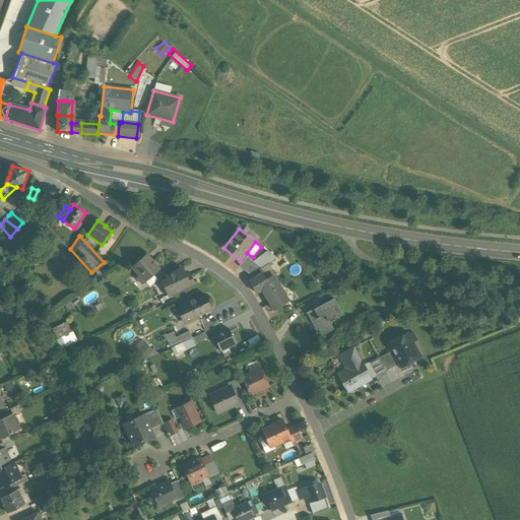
[(146,254),(131,267),(138,275),(135,278),(141,285),(159,269),(146,254)]
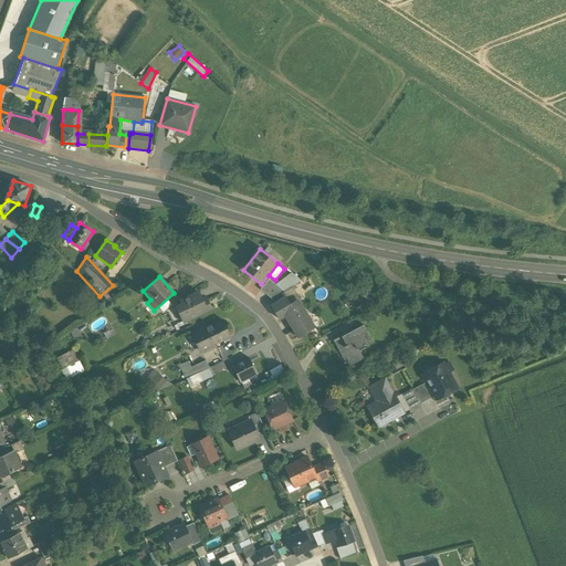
[(285,292),(269,280),(259,291),(273,301),(283,293),(285,292)]
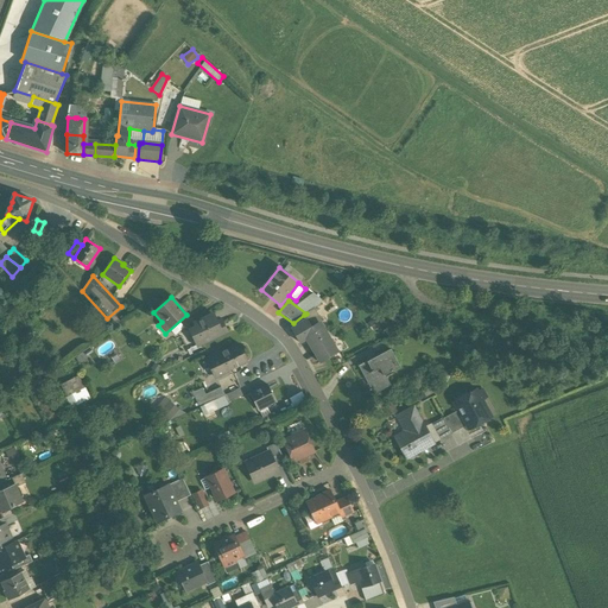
[(325,328),(314,308),(306,314),(304,315),(306,320),(312,328),(320,323),(323,329),(325,328)]
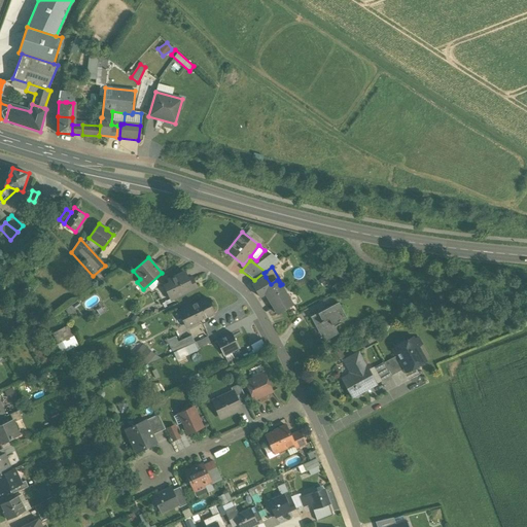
[(305,268),(297,272),(301,276),(307,272),(305,268)]
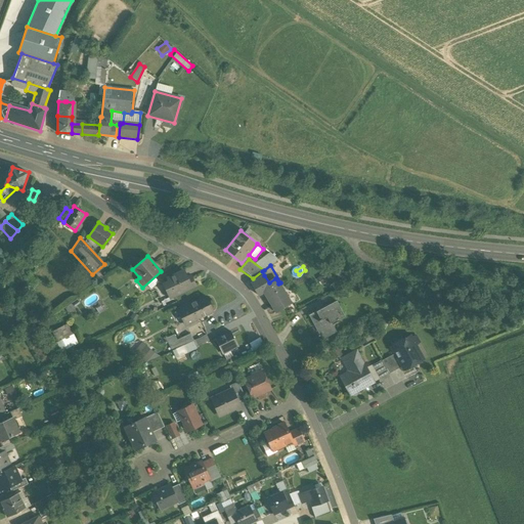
[(183,271),(168,278),(169,282),(164,286),(170,298),(194,286),(190,277),(187,278),(183,271)]
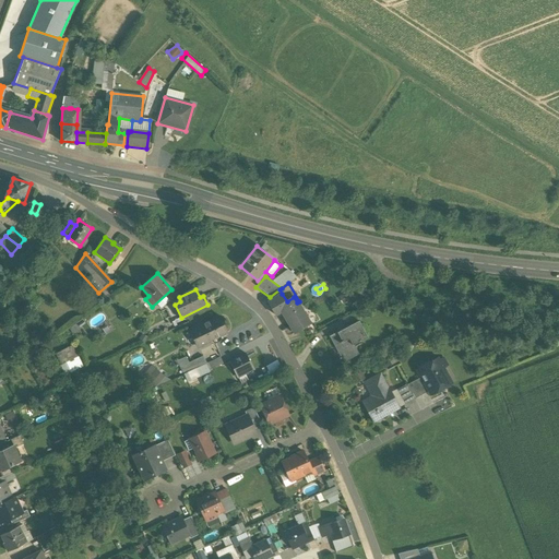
[(280,289),(270,297),(272,299),(282,294),(280,289)]
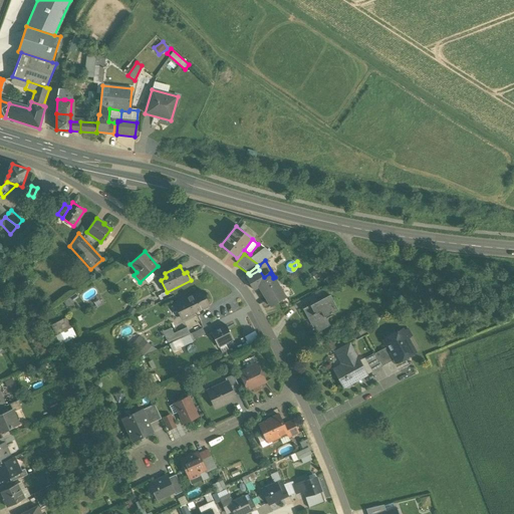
[(250,275),(246,278),(253,290),(260,286),(267,282),(264,277),(259,270),(250,275)]
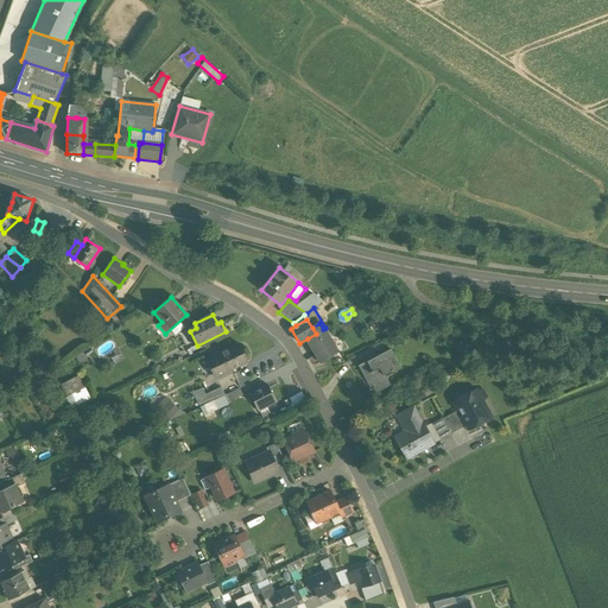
[(320,323),(312,328),(316,334),(308,339),(321,361),(336,352),(325,335),(323,329),(320,323)]
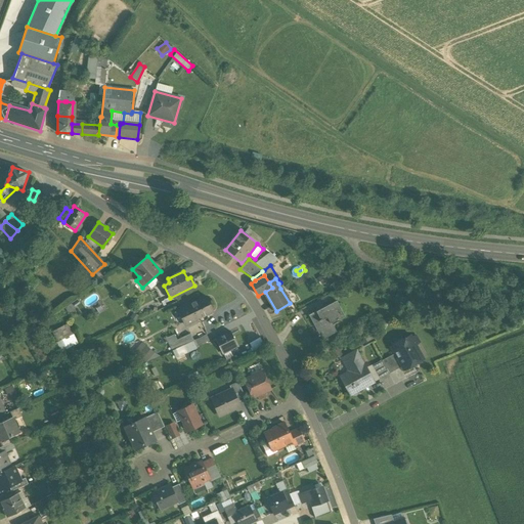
[(164,286),(155,290),(161,302),(170,298),(164,286)]
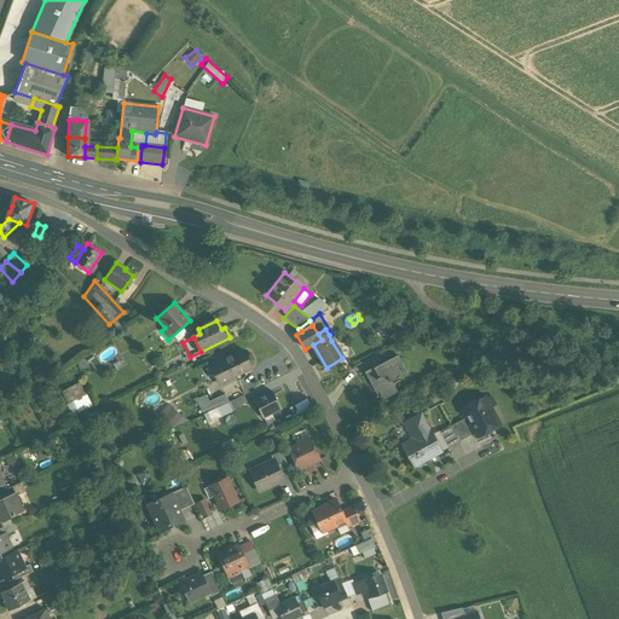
[(394,353),(392,346),(380,353),(382,359),(394,353)]
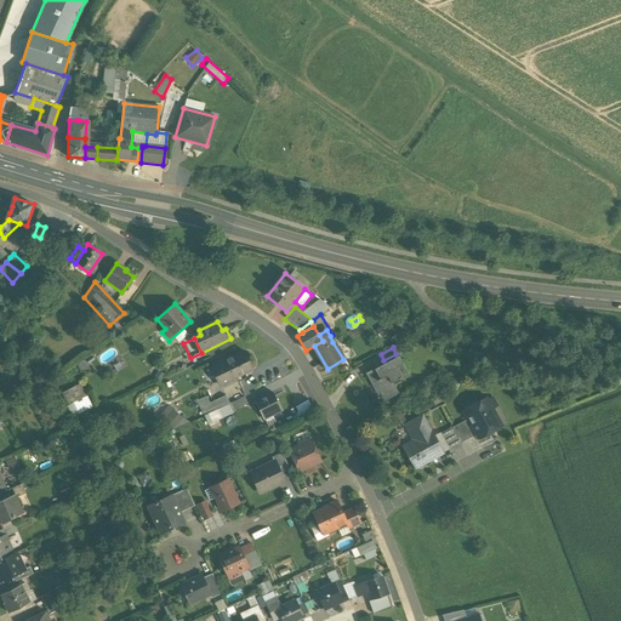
[(243,352),(223,360),(232,380),(235,377),(237,382),(245,379),(243,374),(251,370),(243,352)]
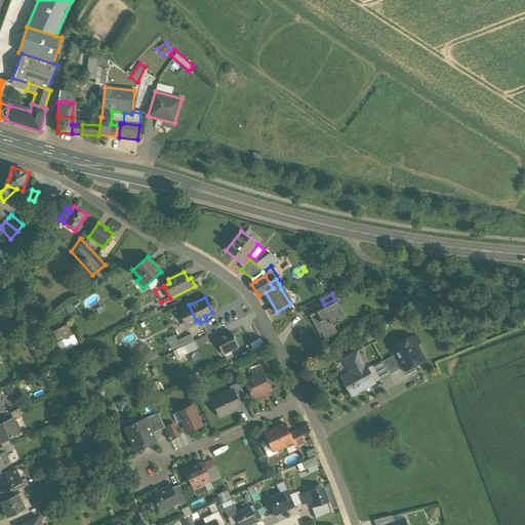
[(336,301),(310,317),(314,326),(318,324),(326,338),(335,332),(331,324),(345,317),(336,301)]
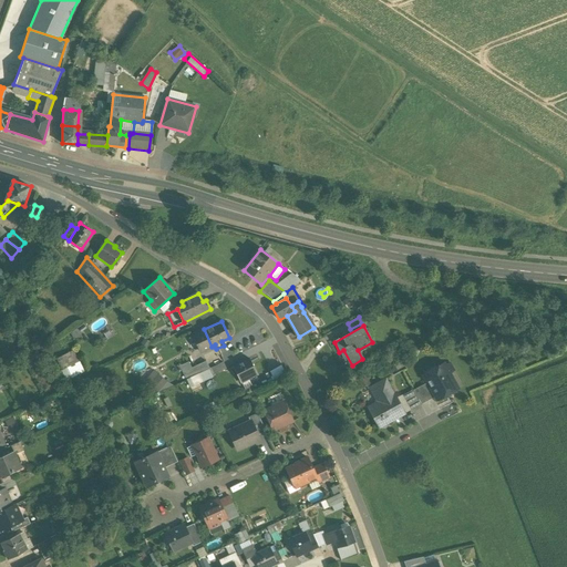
[(212,347),(204,329),(196,333),(204,350),(212,347)]
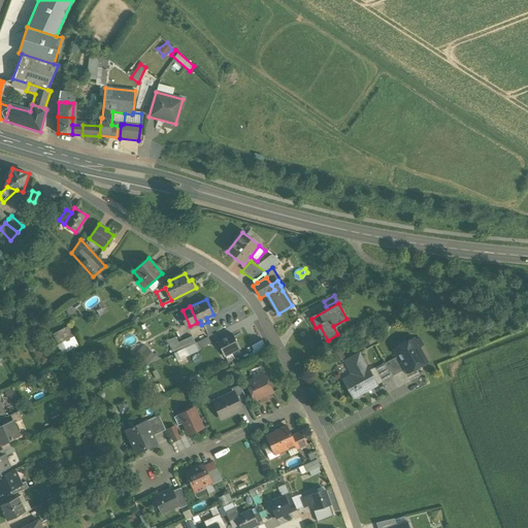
[(52,331),(58,352),(76,347),(70,325),(52,331)]
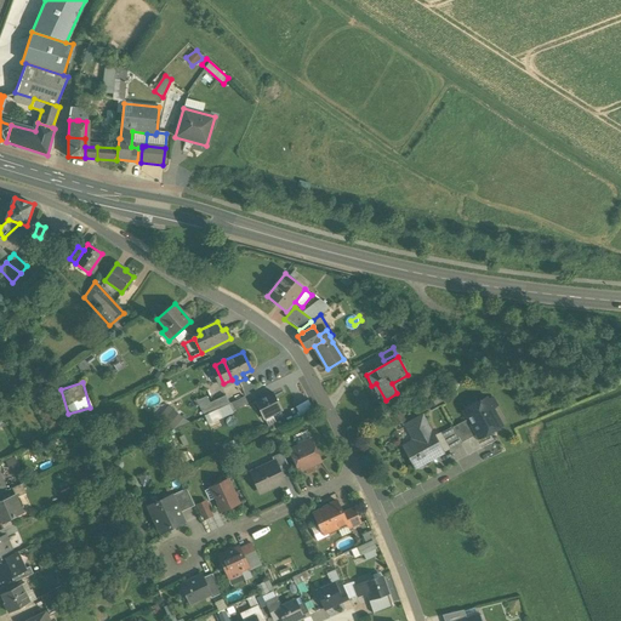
[(273,392),(255,402),(263,419),(281,410),(273,392)]
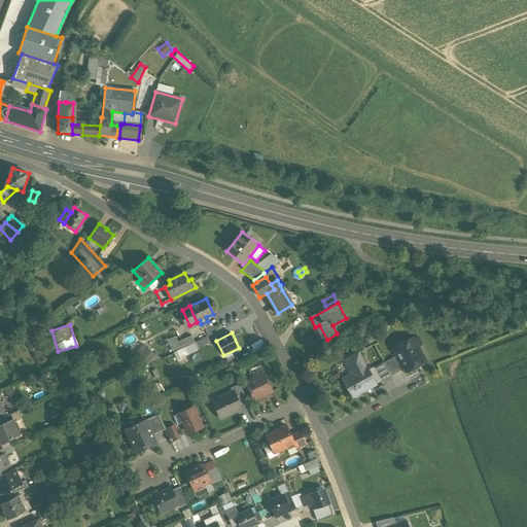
[(191,337),(170,346),(173,352),(195,343),(191,337)]
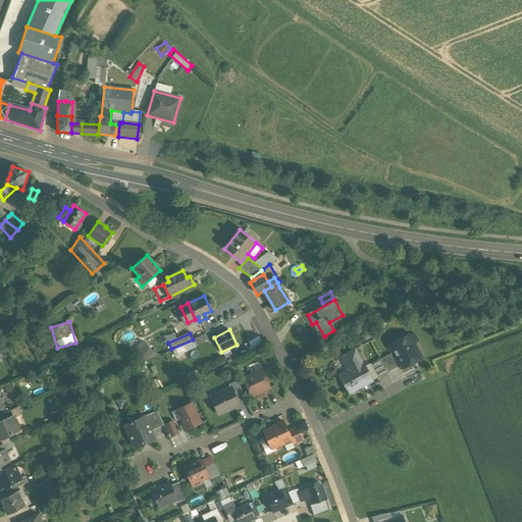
[(205,333),(195,338),(198,345),(208,340),(205,333)]
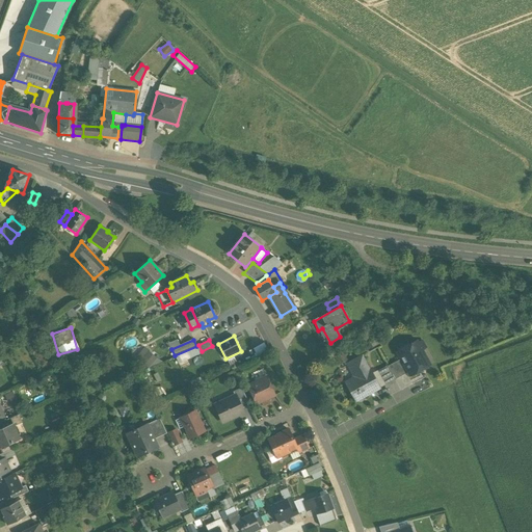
[(418,344),(414,343),(410,345),(406,353),(400,357),(401,358),(408,372),(410,375),(417,371),(418,373),(420,373),(422,372),(423,370),(422,368),(429,365),(418,344)]
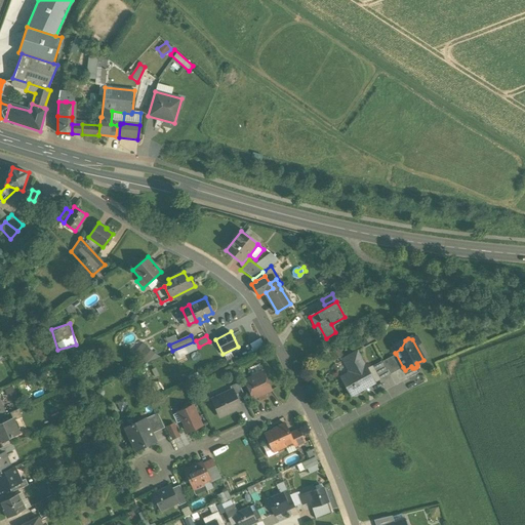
[(373,384),(357,352),(347,358),(355,373),(342,379),(351,395),(373,384)]
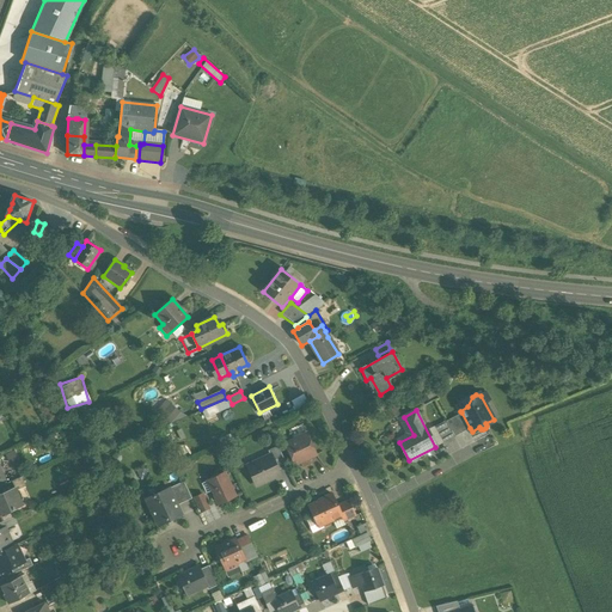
[(461,412),(446,421),(454,436),(470,428),(461,412)]
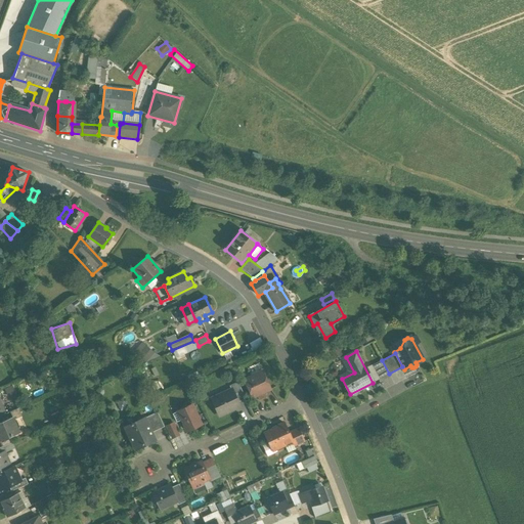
[(381,360),(372,366),(379,380),(388,375),(382,360),(381,360)]
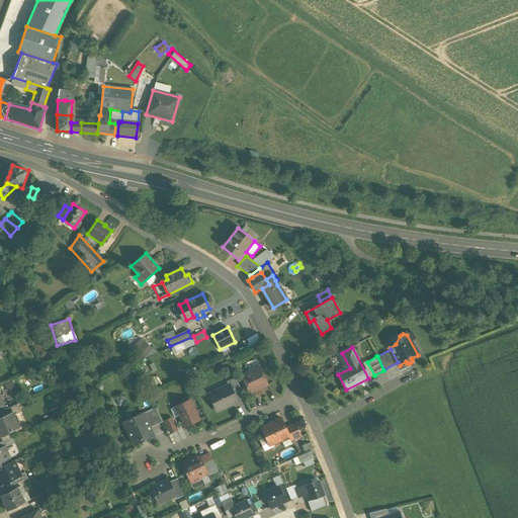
[(267,385),(259,367),(242,375),(250,394),(267,385)]
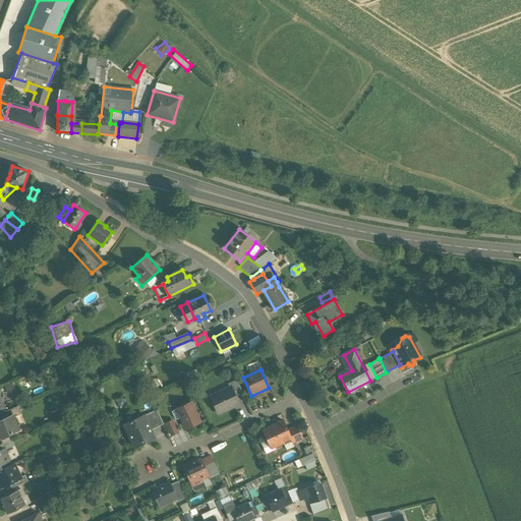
[(244,397),(236,380),(228,384),(230,388),(236,400),(244,397)]
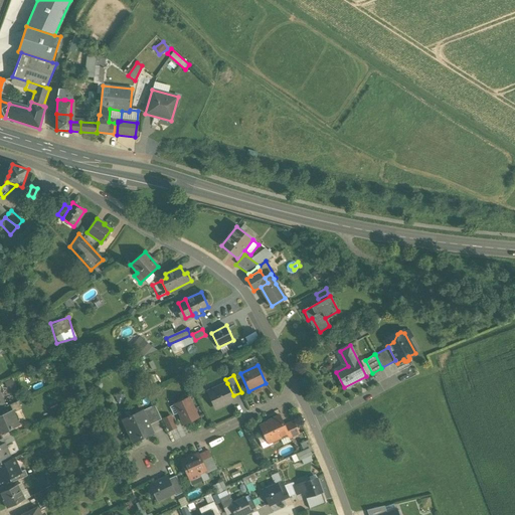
[(8,389),(16,386),(13,378),(5,380),(8,389)]
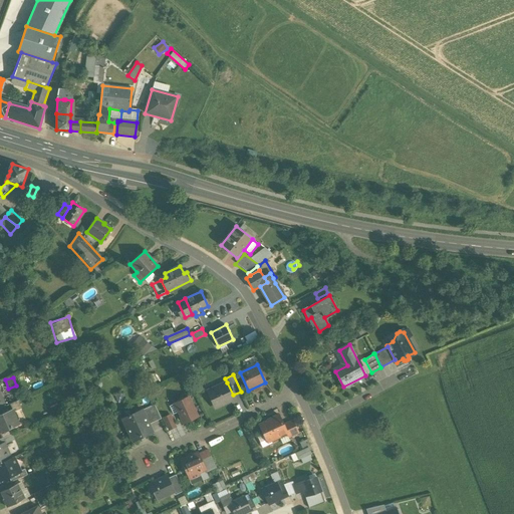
[(227,382),(208,392),(215,408),(235,399),(233,395),(227,382)]
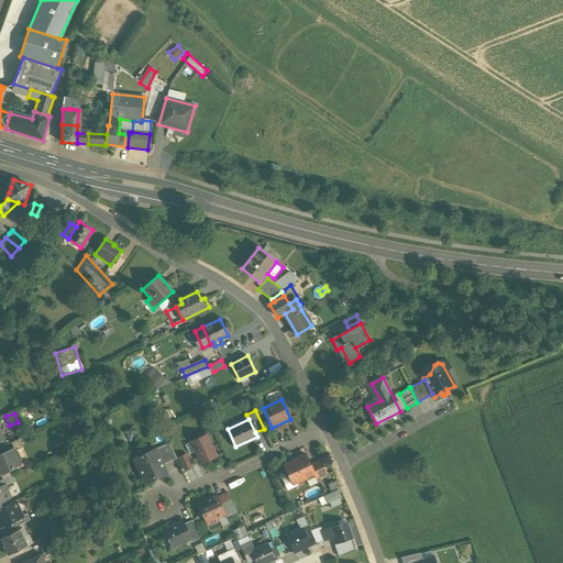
[(216,455),(206,434),(191,442),(200,463),(216,455)]
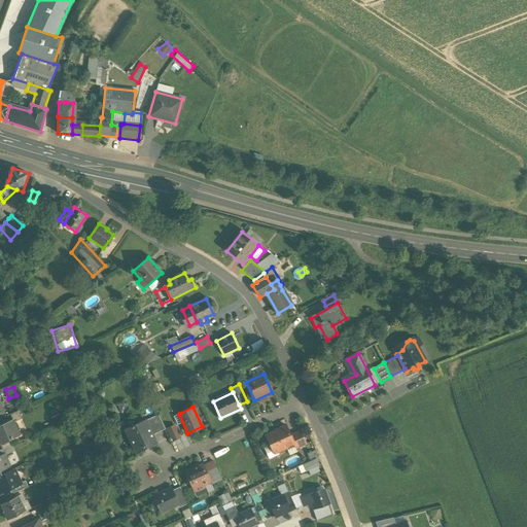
[(157,414),(145,420),(152,434),(165,429),(157,414)]
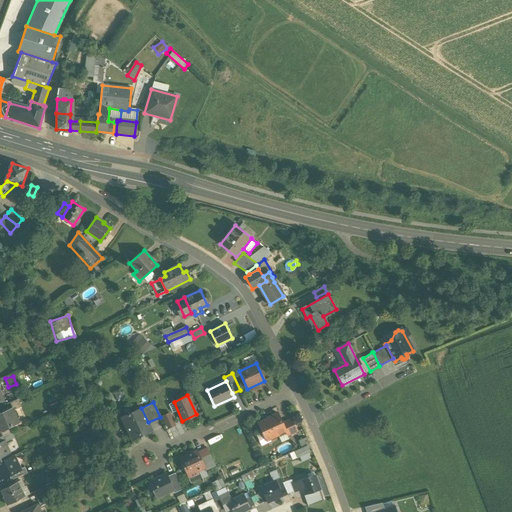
[(13,408),(0,412),(0,431),(19,424),(19,423),(21,422),(20,418),(18,419),(13,408)]
